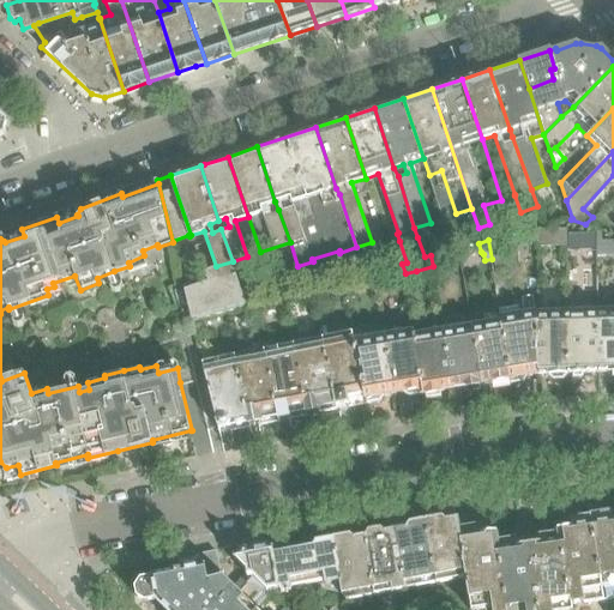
[(205,281),(185,288),(187,301),(192,319),(224,309),(253,302),(256,302),(265,300),(256,272),(238,277),(233,261),(216,266),(205,270),(208,279),(205,281)]
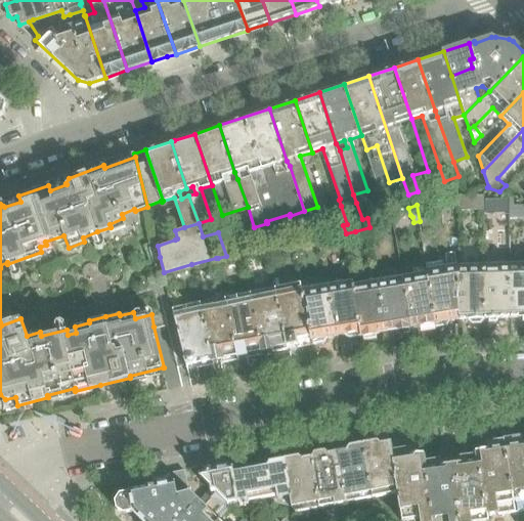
[(484,317),(509,316),(507,236),(503,236),(503,261),(484,262),(484,317)]
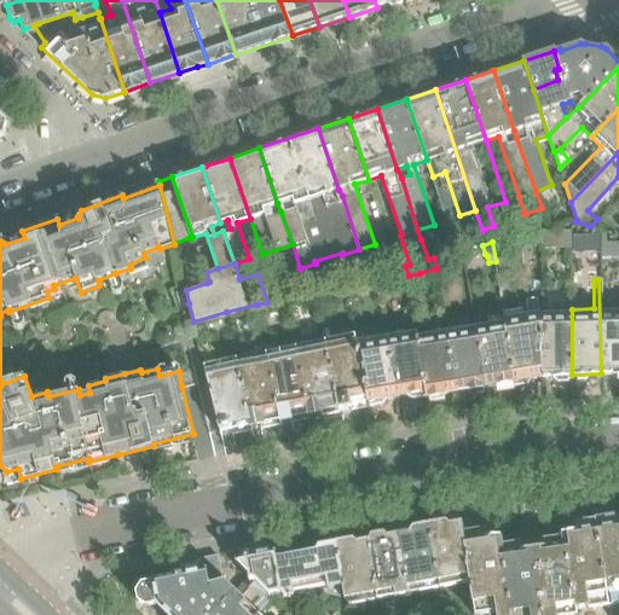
[(601,373),(618,372),(618,307),(606,308),(605,279),(599,279),(601,373)]
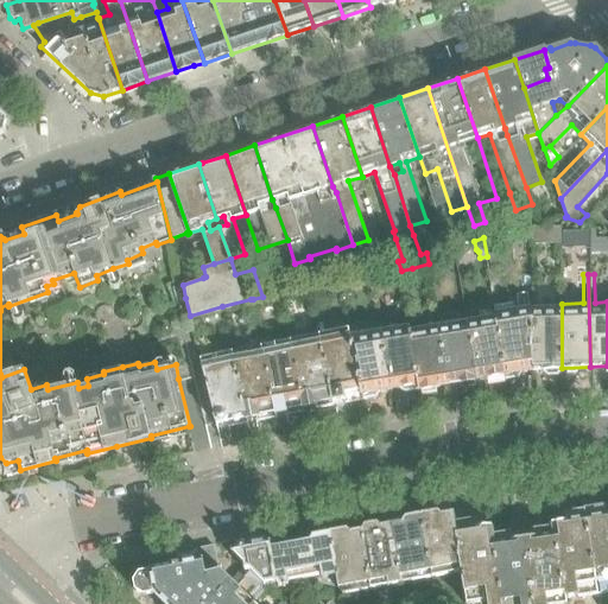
[(532,368),(532,304),(525,304),(493,309),(494,312),(505,377),(519,375),(523,370),(532,368)]
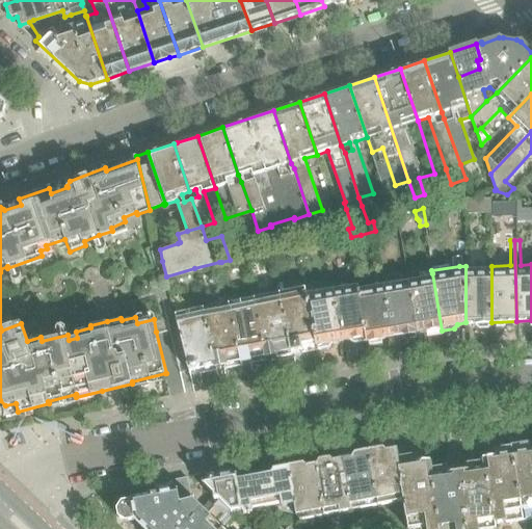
[(491,322),(491,266),(466,266),(466,322),(466,323),(475,323),(479,327),(487,326),(491,322)]
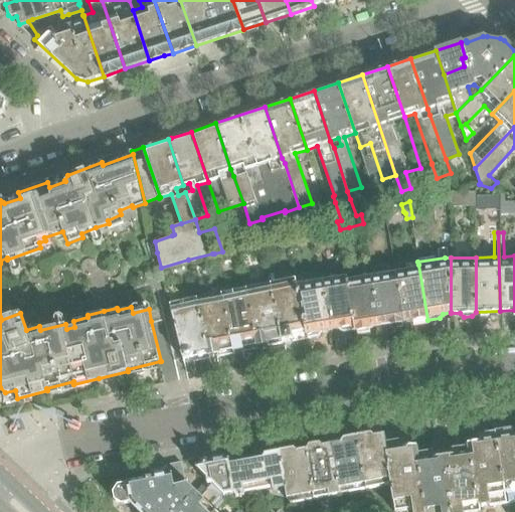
[(416,322),(427,320),(418,265),(395,269),(403,320),(411,319),(416,322)]
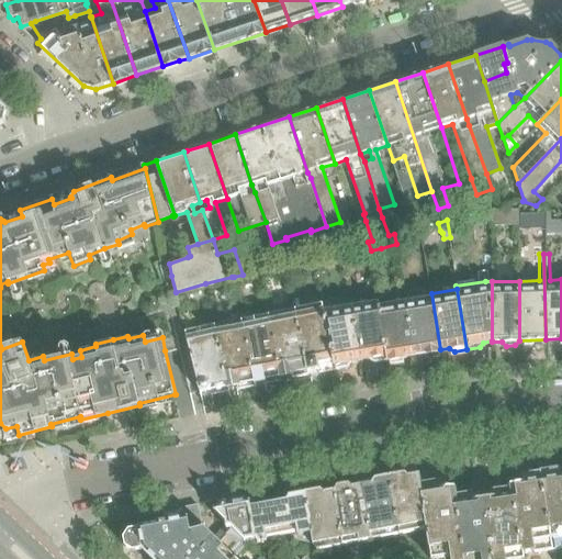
[(351,360),(360,359),(351,302),(349,290),(345,291),(347,303),(324,308),(333,358),(335,368),(348,366),(351,360)]
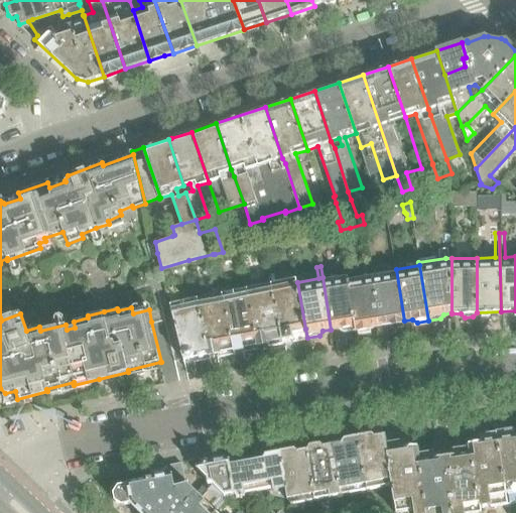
[(404,321),(396,269),(372,273),(381,326),(404,322),(404,321)]
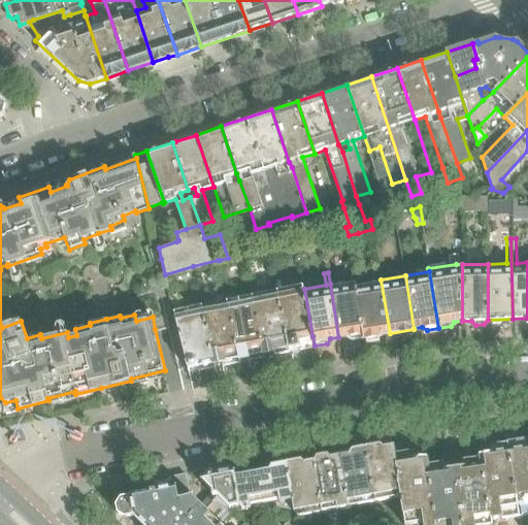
[(363,337),(356,285),(355,280),(330,284),(338,337),(347,336),(352,339),(363,337)]
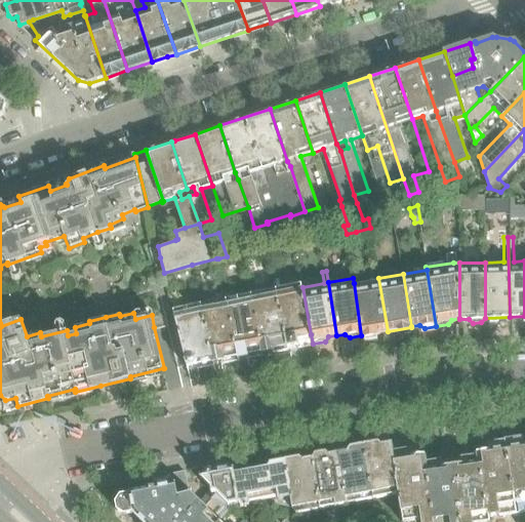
[(361,335),(388,331),(378,278),(354,283),(361,335)]
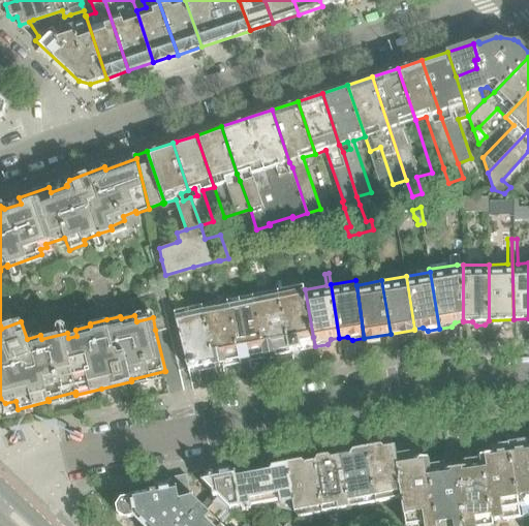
[(299,340),(313,337),(305,289),(303,283),(278,288),(289,347),(300,345),(299,340)]
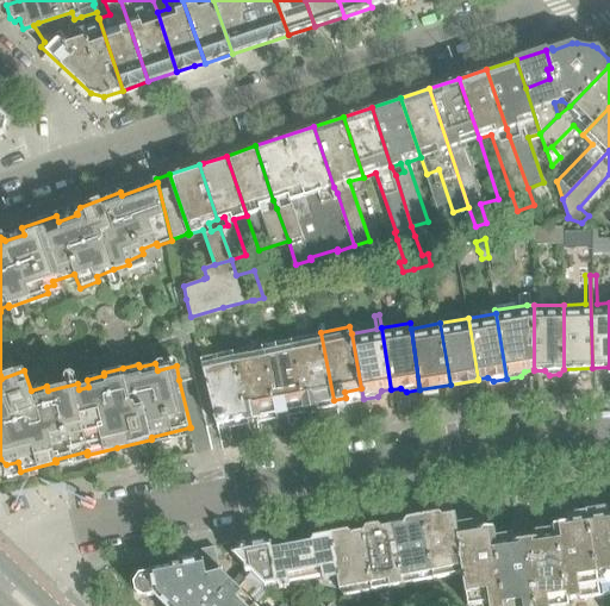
[(334,400),(321,332),(290,338),(304,405),(304,406),(316,404),(317,408),(335,405),(334,400)]
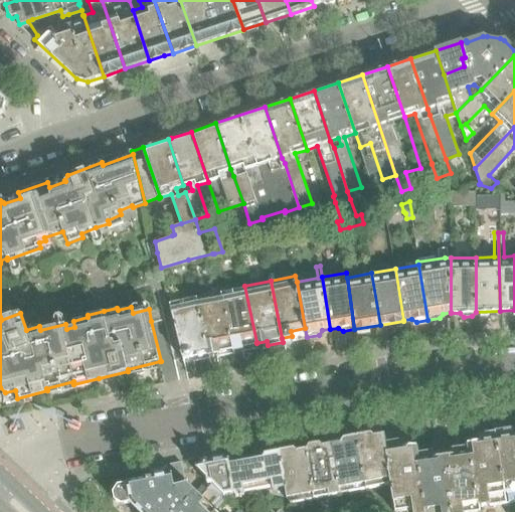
[(207,347),(196,296),(177,300),(174,286),(166,288),(170,302),(172,312),(182,356),(183,358),(193,356),(192,350),(207,347)]
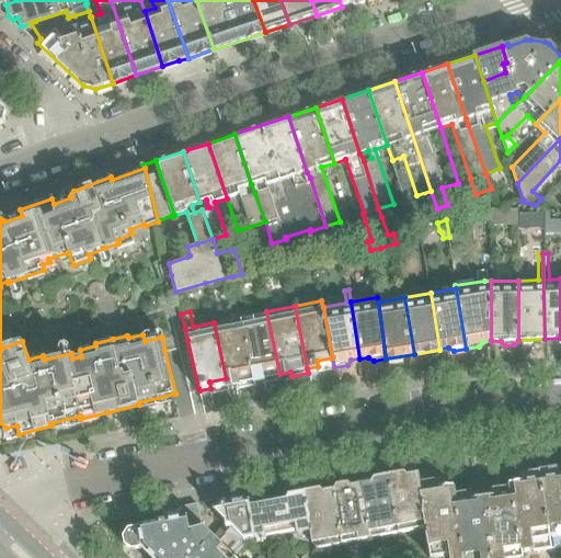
[(240,317),(252,373),(253,379),(264,377),(264,376),(279,373),(266,311),(240,317)]
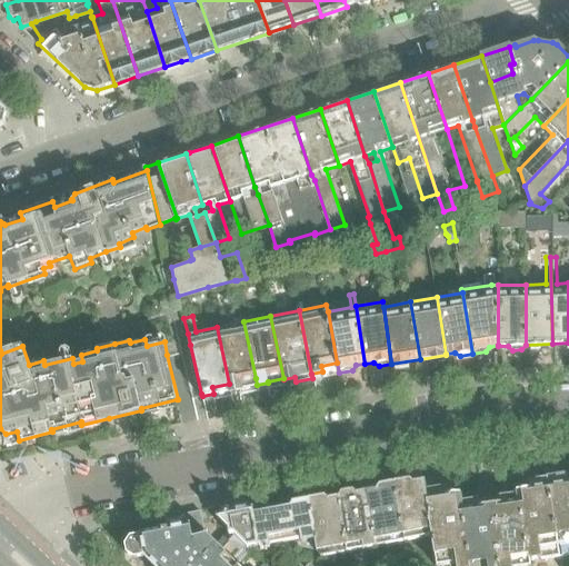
[(239,381),(256,378),(243,321),(217,327),(230,390),(240,388),(239,381)]
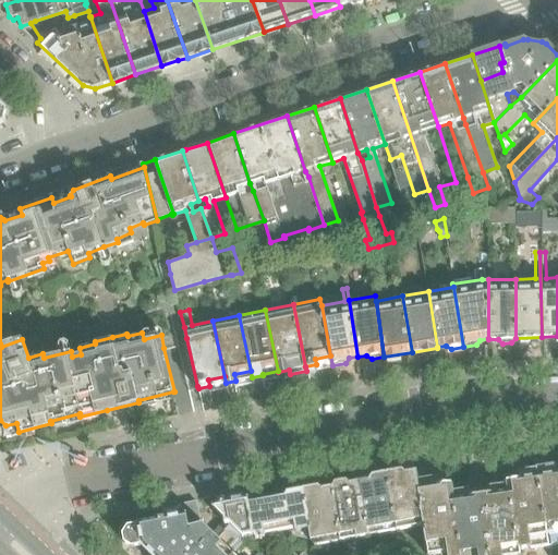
[(547,544),(557,542),(557,470),(556,471),(555,463),(535,467),(536,475),(547,544)]
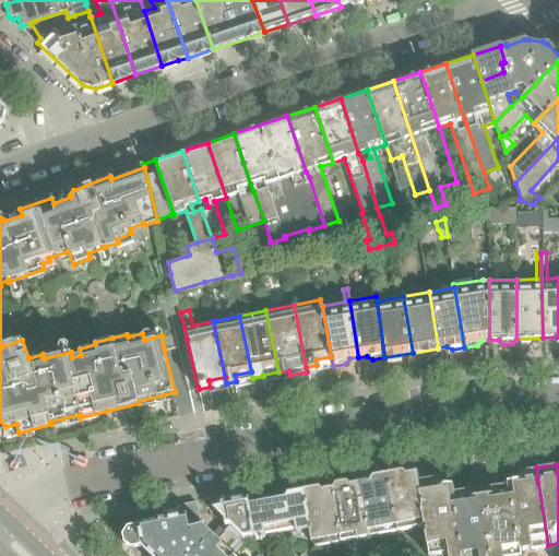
[(424,524),(417,480),(416,471),(406,473),(402,470),(383,473),(395,530),(424,524)]
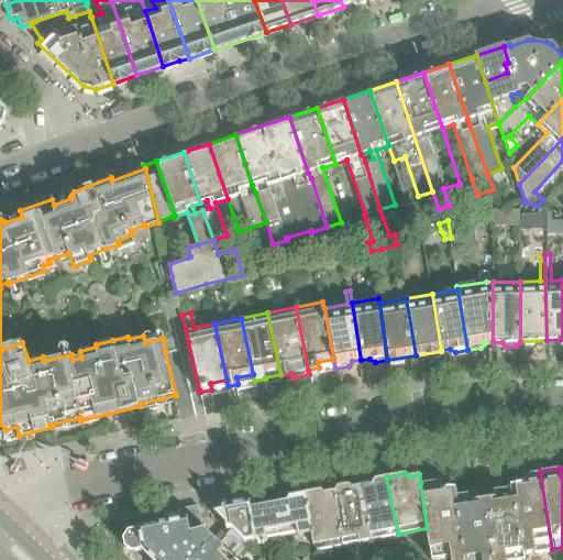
[(372,538),(398,534),(386,476),(374,479),(372,483),(361,486),(372,538)]
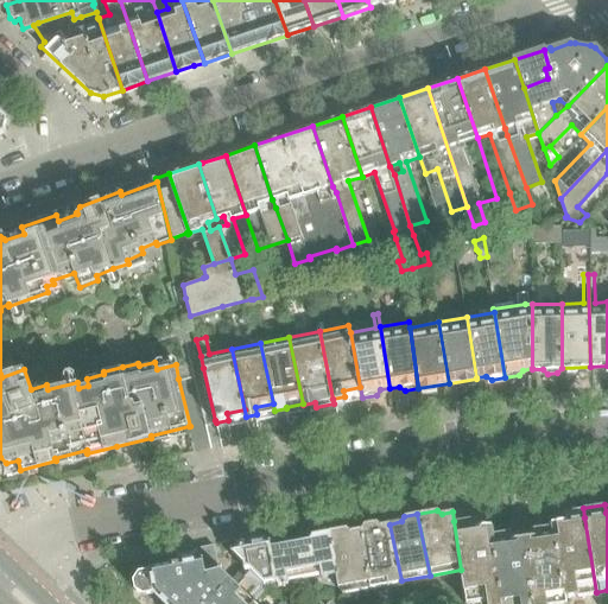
[(501,603),(492,534),(489,525),(477,527),(476,517),(454,521),(461,570),(466,603),(487,599),(487,603),(501,603)]
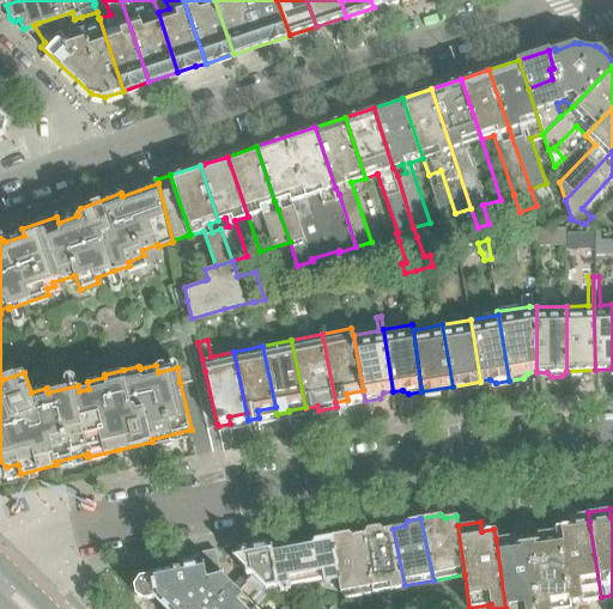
[(569,602),(601,597),(589,522),(570,525),(570,524),(557,527),(559,537),(569,602)]
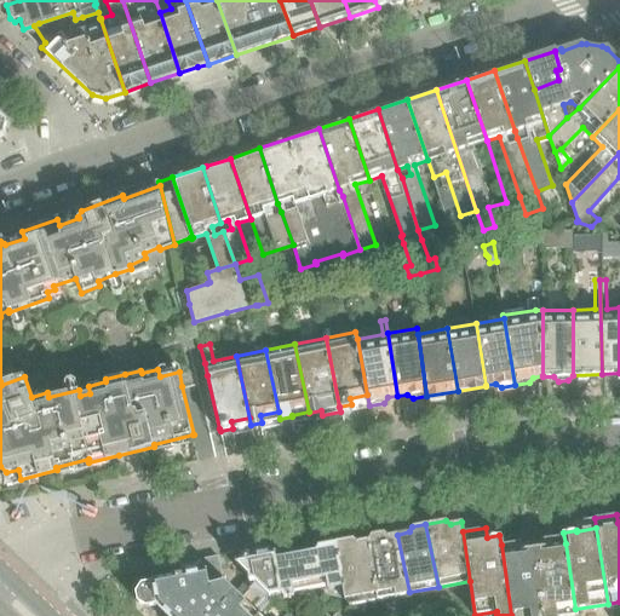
[(409,592),(397,535),(389,536),(384,533),(371,535),(368,540),(379,598),(409,592)]
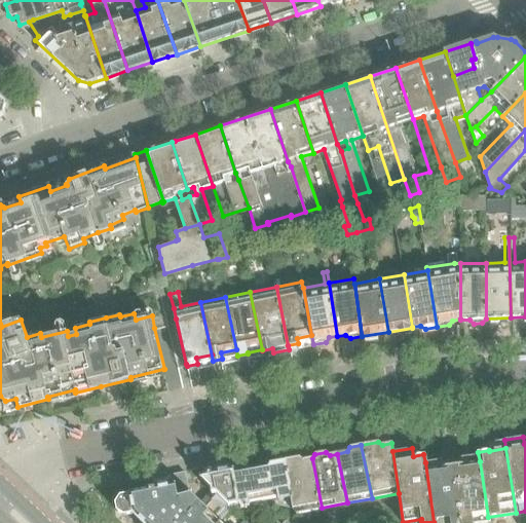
[(322,508),(312,458),(304,460),(300,457),(284,460),(291,497),(293,508),(296,513),(322,508)]
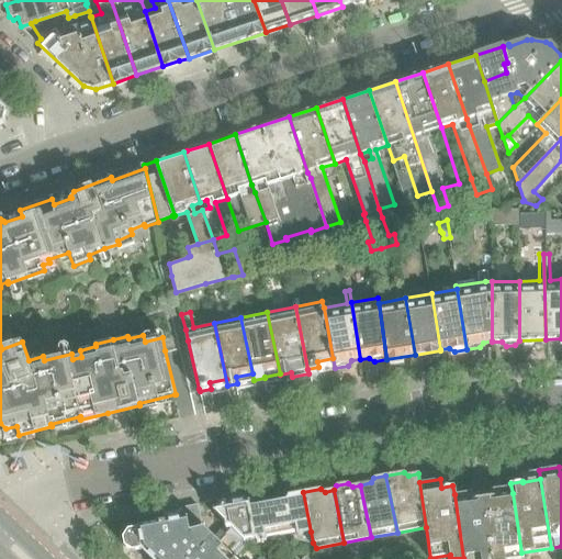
[(311,532),(303,492),(289,494),(285,500),(250,506),(254,537),(257,540),(267,539),(267,536),(298,529),(298,534),(311,532)]
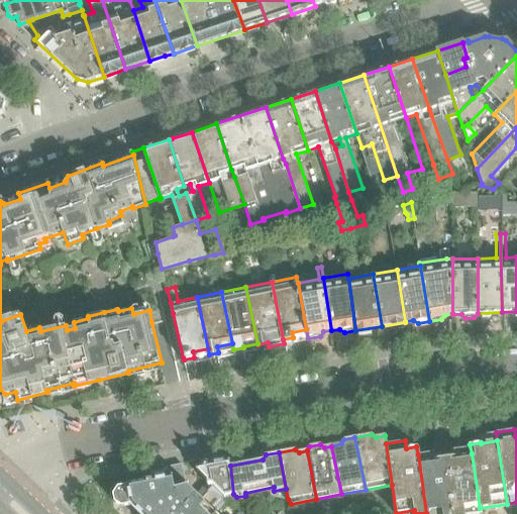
[(452,513),(445,457),(435,458),(434,452),(418,454),(426,513),(452,513)]
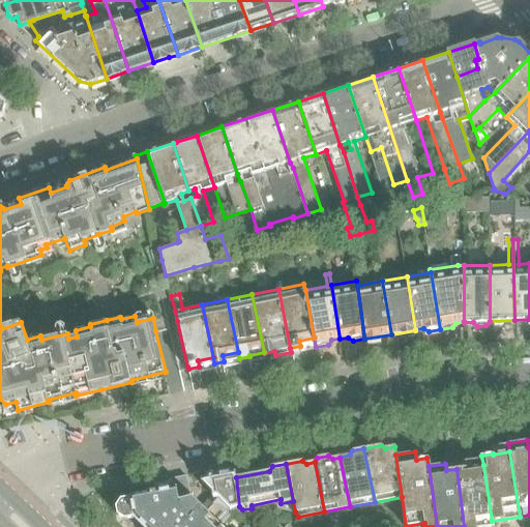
[(481,526),(493,526),(492,521),(483,465),(457,469),(464,526),(481,526)]
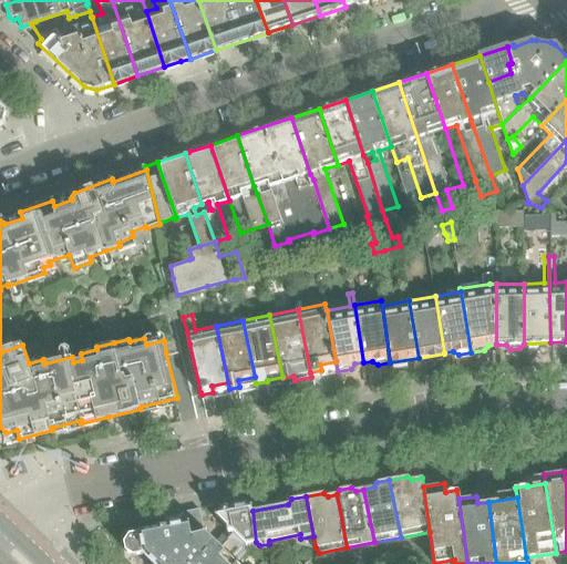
[(247,543),(256,542),(253,511),(251,504),(245,500),(233,503),(229,510),(216,512),(217,514),(218,514),(227,524),(228,529),(247,543)]
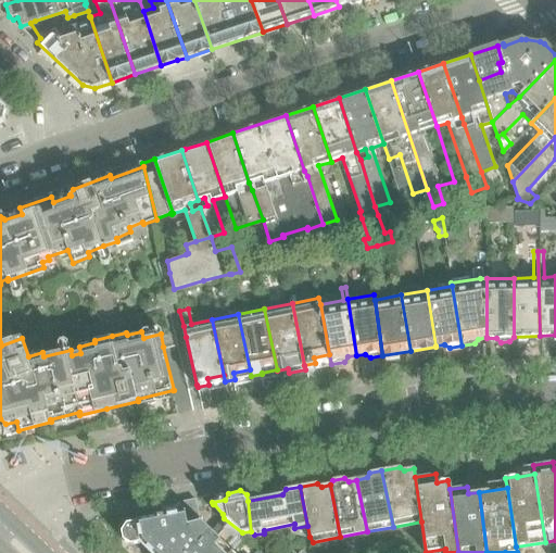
[(193,552),(213,532),(212,530),(201,520),(198,508),(196,498),(180,501),(181,512),(127,523),(122,530),(123,539),(130,543),(141,541),(152,552),(193,552)]
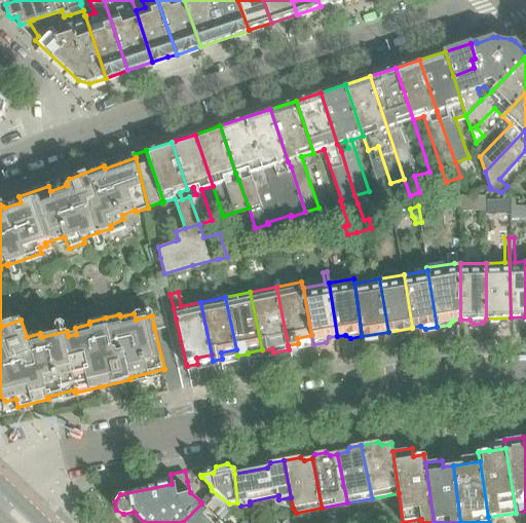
[(221,522),(222,522),(220,520),(231,507),(229,503),(212,490),(200,501),(201,503),(183,522),(221,522)]
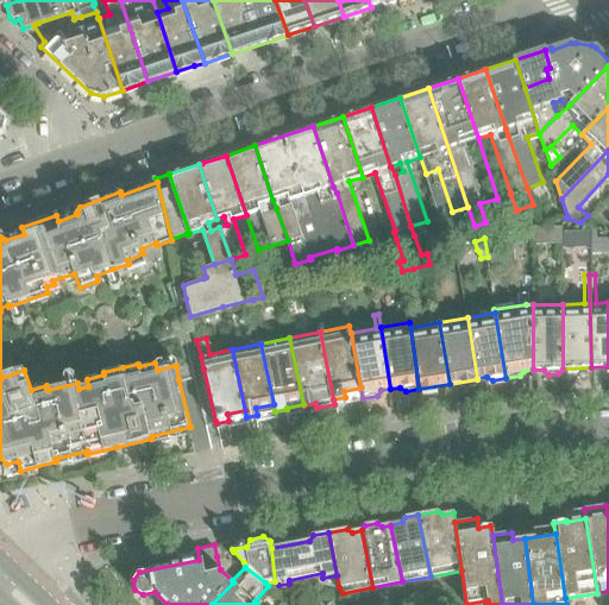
[(339,604),(346,598),(339,591),(326,604),(339,604)]
